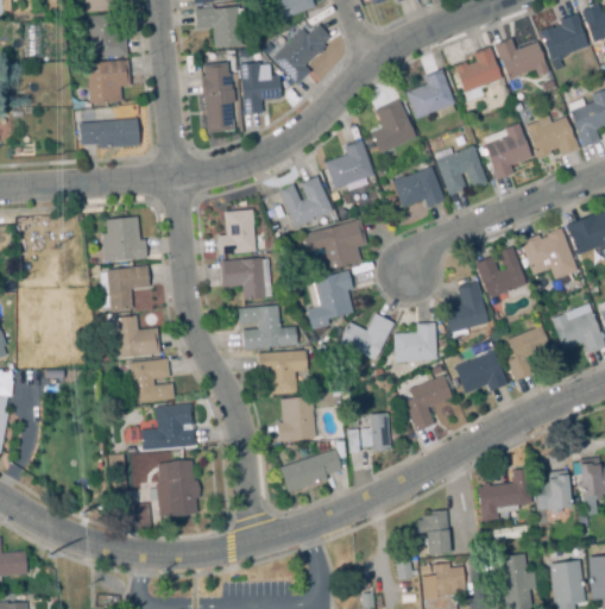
[(88,0),(90,11),(118,7),(117,0),(88,0)]
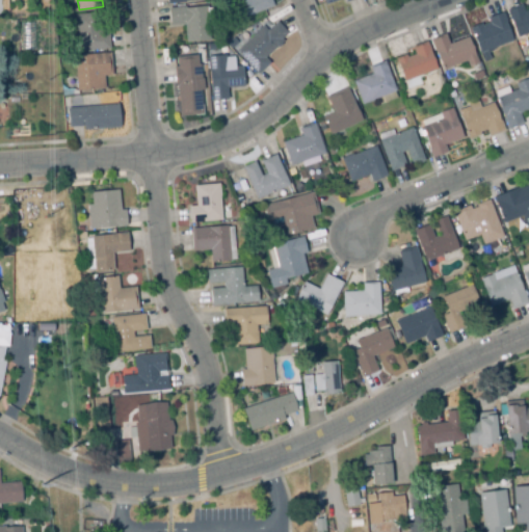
[(235,0),(242,18),(274,5),(272,0),(235,0)]
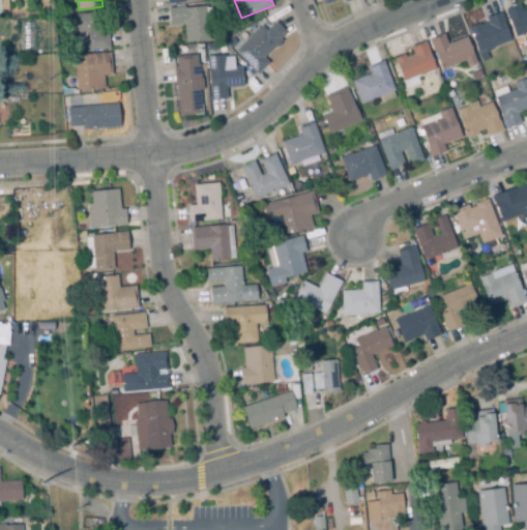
[(350,0),(326,0),(330,8),(350,0)]
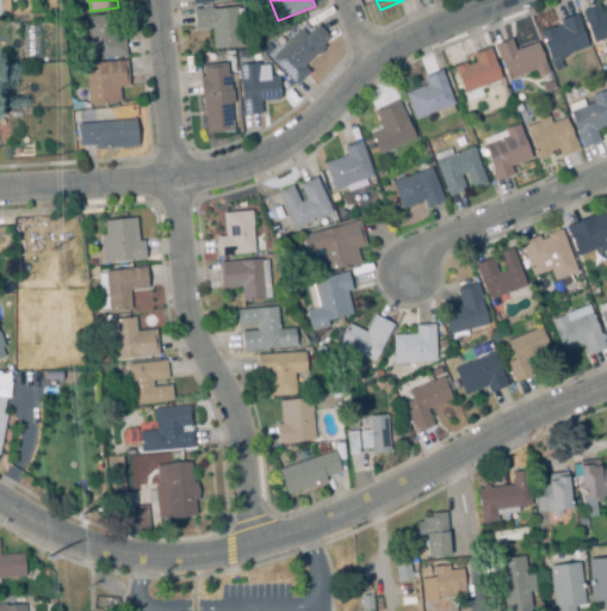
[(582,11),(600,4),(604,13),(606,12),(606,38),(594,43),(582,11)]
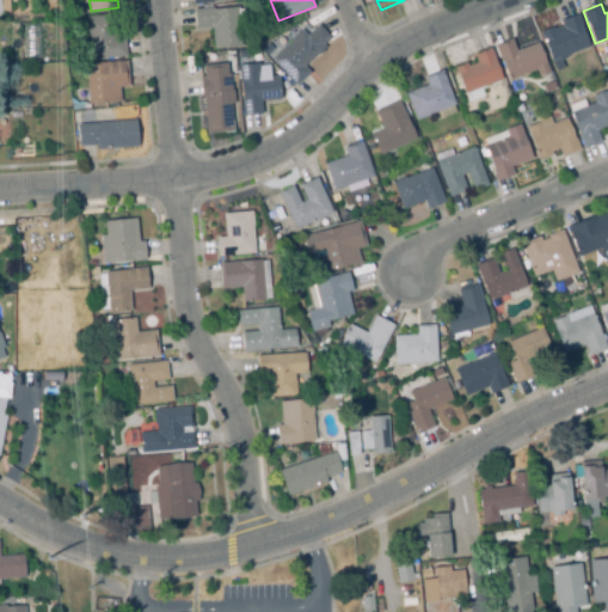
[(196,10),(198,30),(215,28),(217,48),(244,44),(240,5),(196,10)]
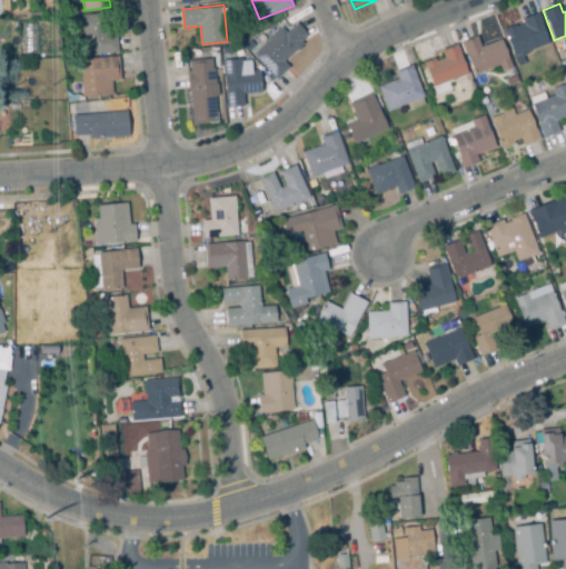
[(504,29),(516,25),(517,27),(525,23),(524,18),(539,12),(550,43),(515,57),(504,29)]
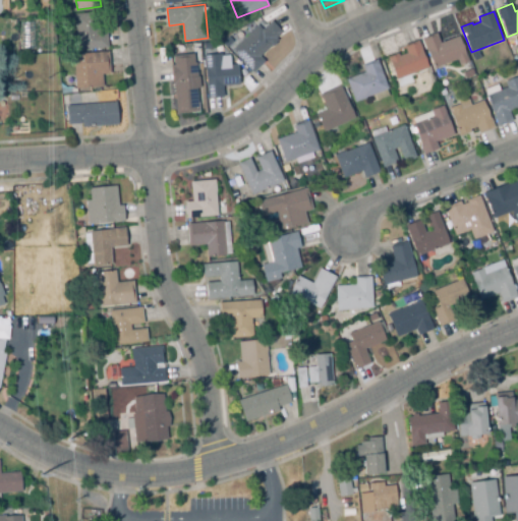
[(107,29),(97,31),(95,15),(75,16),(78,49),(109,45),(107,29)]
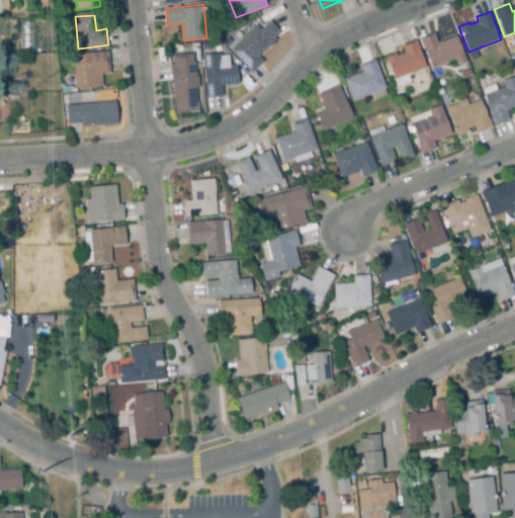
[(259,55),(281,32),(266,17),(232,51),(254,74),(266,62),(259,55)]
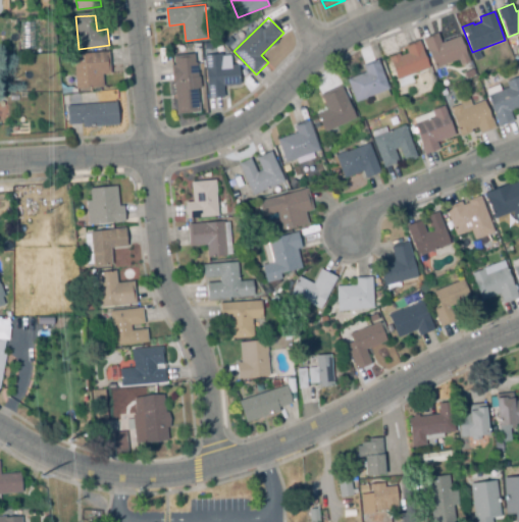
[(457,59),(460,65),(470,61),(460,36),(442,43),(437,34),(424,39),(435,67),(457,59)]
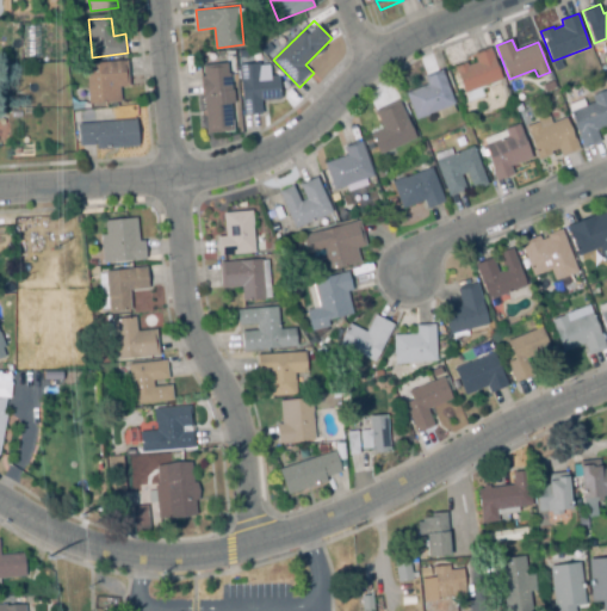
[(264,49),(271,43),(276,49),(267,55),(264,49)]
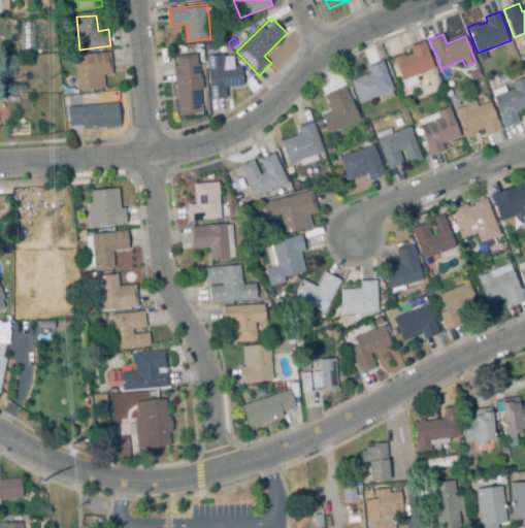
[(394,57),(404,53),(406,56),(414,54),(411,46),(425,41),(434,68),(402,79),(394,57)]
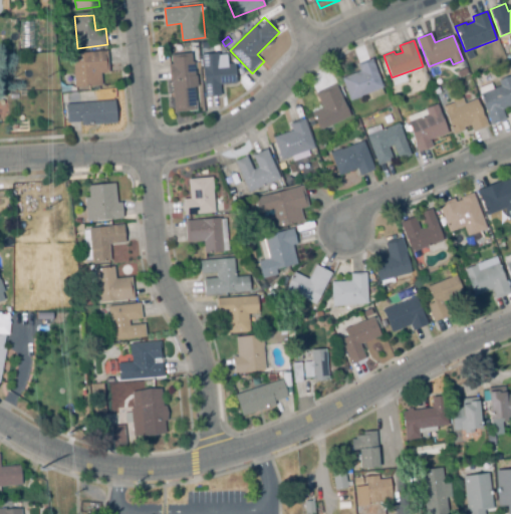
[(102,72),(110,71),(107,50),(72,55),(77,88),(103,85),(102,72)]
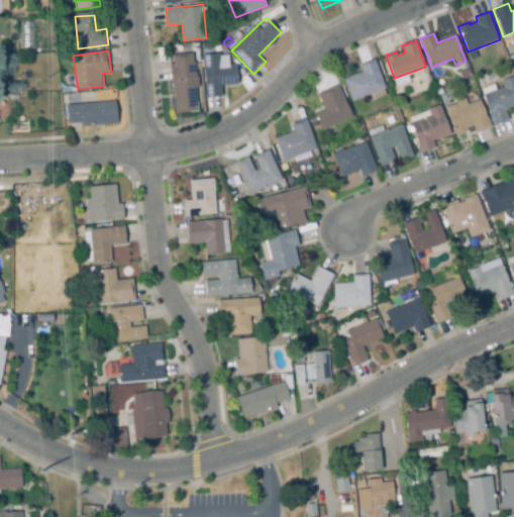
[(203,56),(207,98),(224,96),(223,85),(239,83),(237,63),(229,64),(228,53),(203,56)]
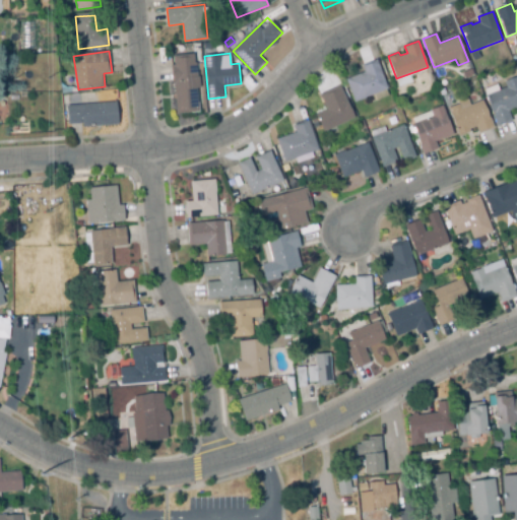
[(203,113),(198,56),(174,58),(179,115),(203,113)]
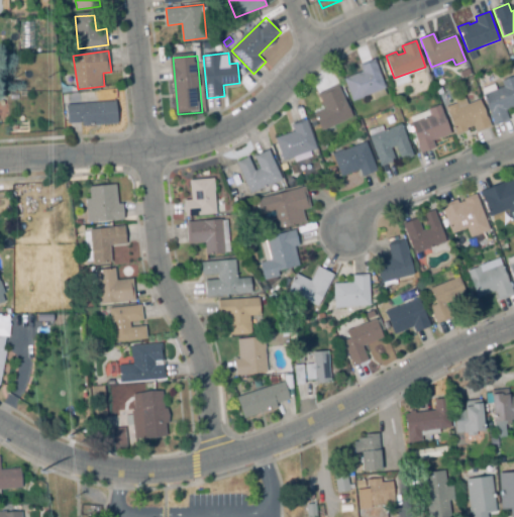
[(364,74),(346,80),(354,101),(387,89),(376,60),(361,66),(364,74)]
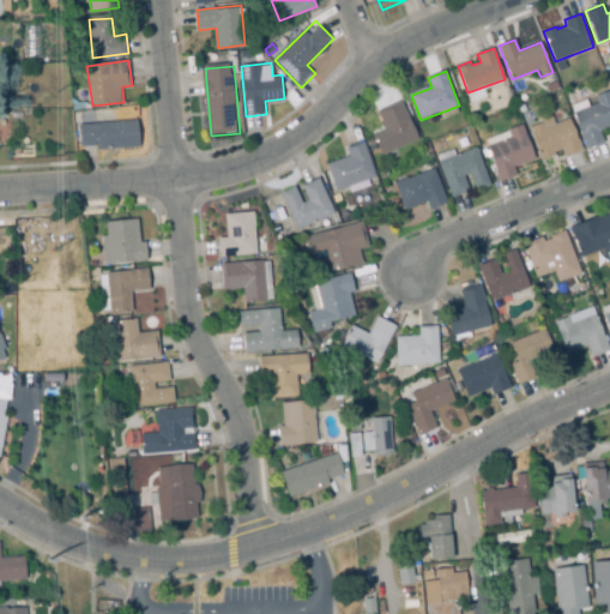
[(587,148),(605,142),(602,128),(609,126),(609,91),(597,95),(599,103),(575,110),(587,148)]
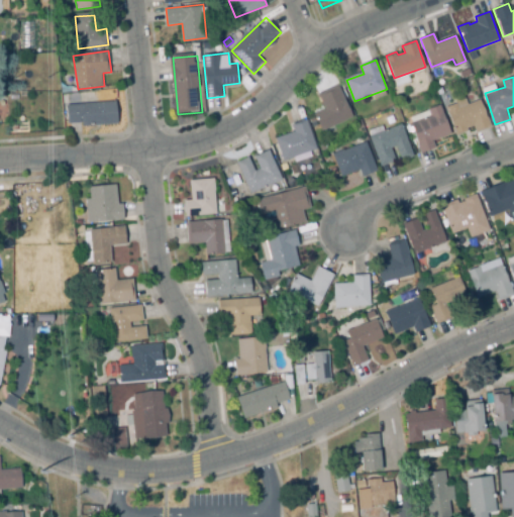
[(321,130),(352,118),(338,85),(318,94),(325,109),(314,114),(321,130)]
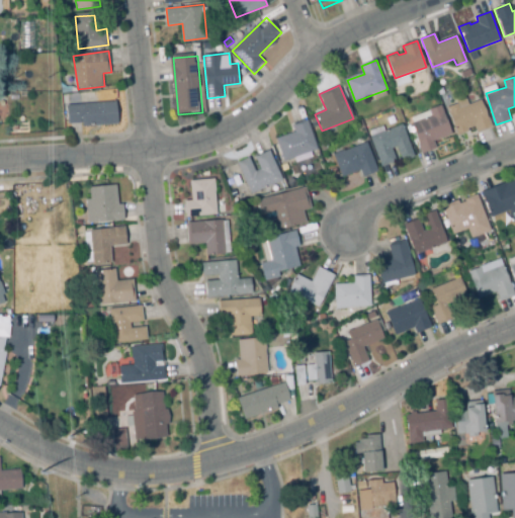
[(447,106),(458,102),(460,107),(481,100),(492,128),(478,134),(475,125),(467,128),(468,131),(457,135),(447,106)]
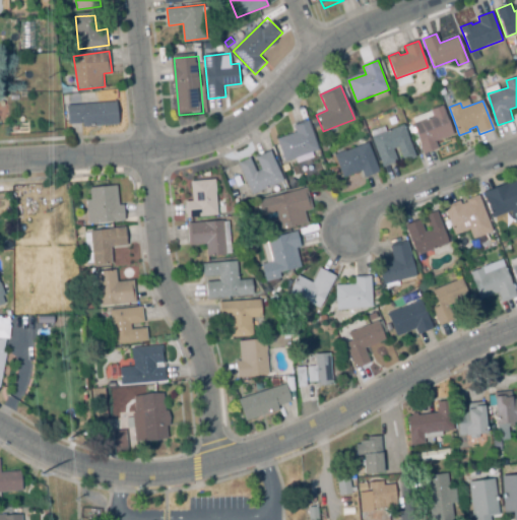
[(68,106),(69,124),(84,123),(84,128),(119,125),(117,102),(68,106)]
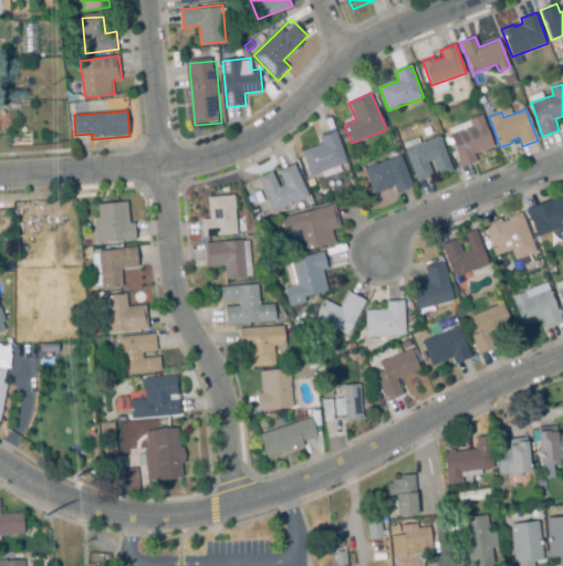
[(480,160),(477,152),(493,145),(482,115),(448,127),(462,167),(480,160)]
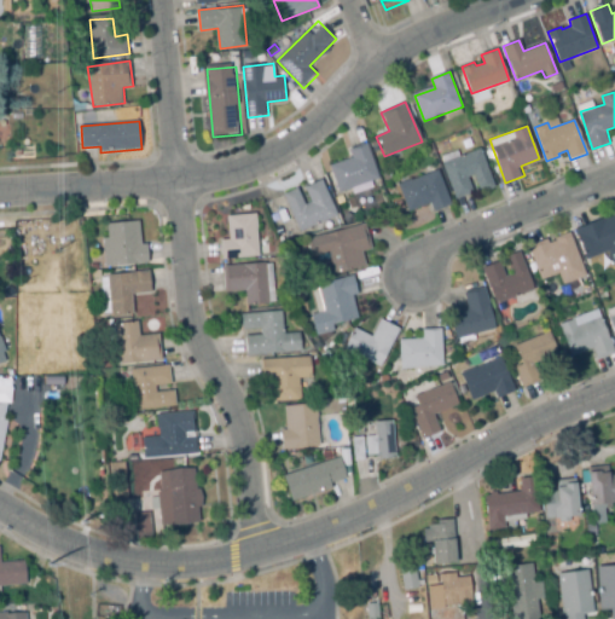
[(353,157),(331,163),(340,191),(378,179),(369,143),(350,149),(353,157)]
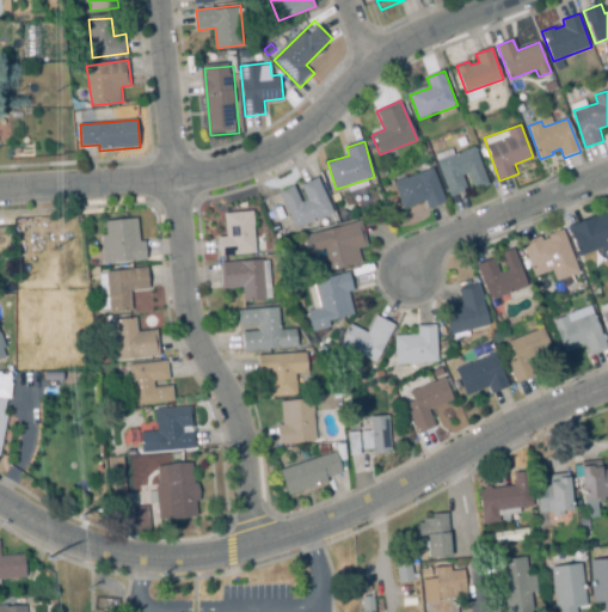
[(436,160),(476,146),(490,184),(476,190),(470,172),(462,175),(468,190),(449,197),(436,160)]
